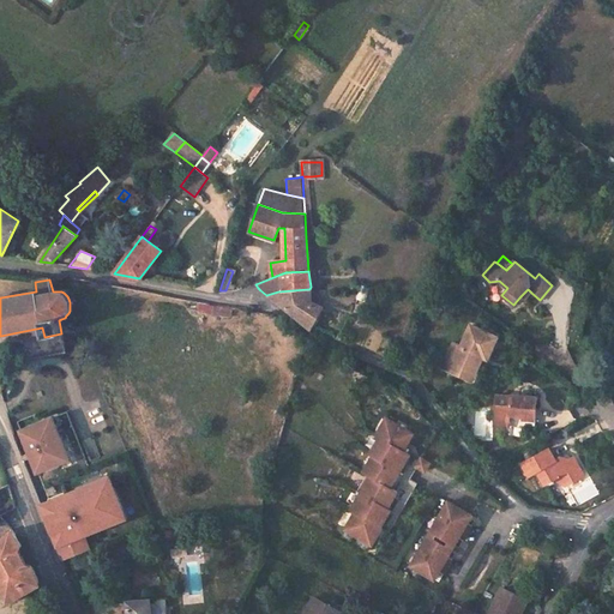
[(369,288),(361,286),(356,299),(365,301),(369,288)]
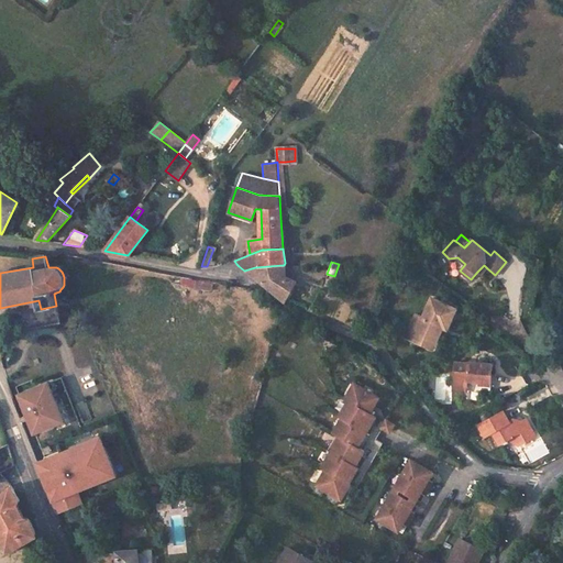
[(255,267),(244,271),(250,274),(253,277),(282,275),(282,265),(255,267)]
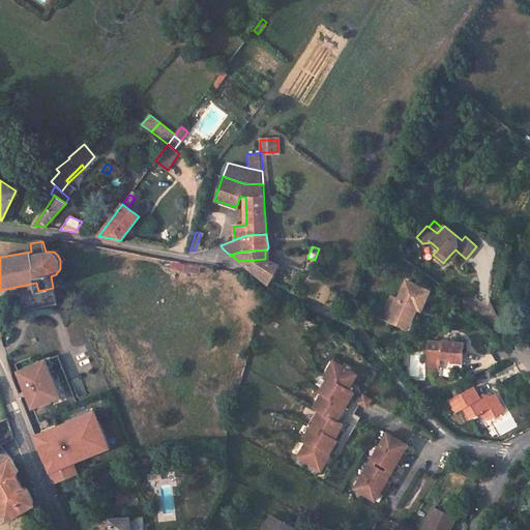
[(459,253),(455,249),(450,255),(453,258),(459,253)]
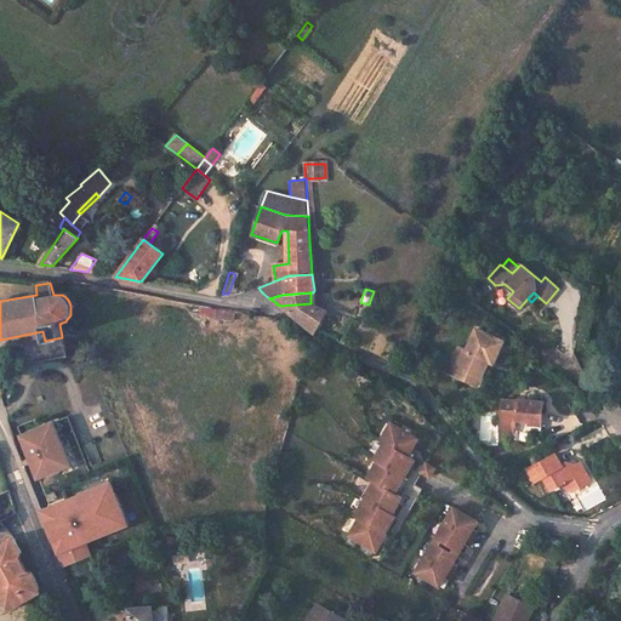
[(325,312),(311,303),(279,306),(313,331),(325,312)]
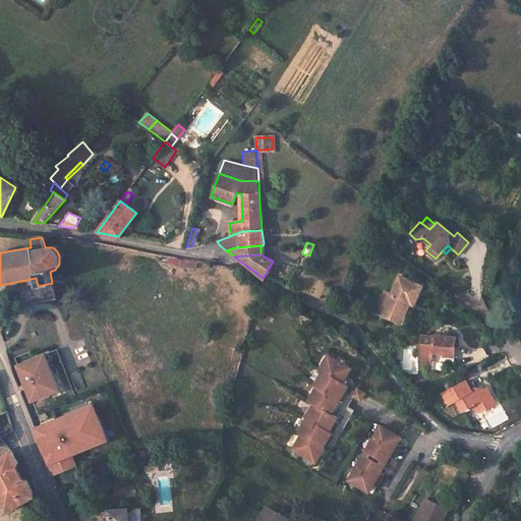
[(197,263),(181,258),(180,267),(195,270),(197,263)]
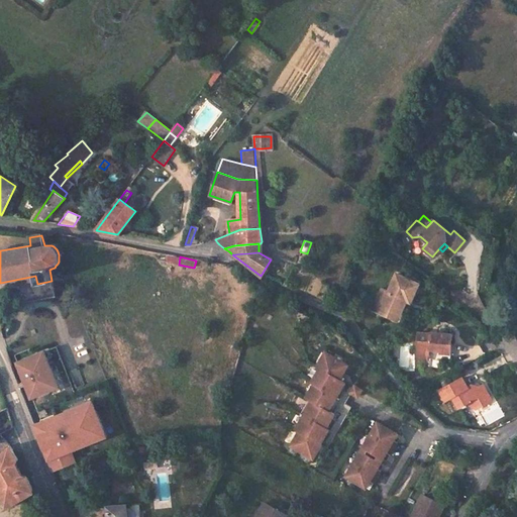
[(416,282),(396,274),(388,292),(385,290),(376,310),(387,315),(390,310),(399,314),(403,306),(401,303),(403,300),(409,303),(413,293),(411,292),(416,282)]
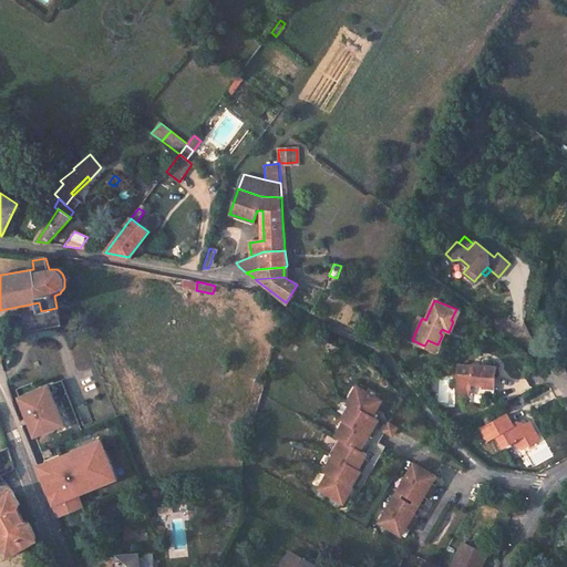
[(50,315),(51,326),(62,325),(62,315),(50,315)]
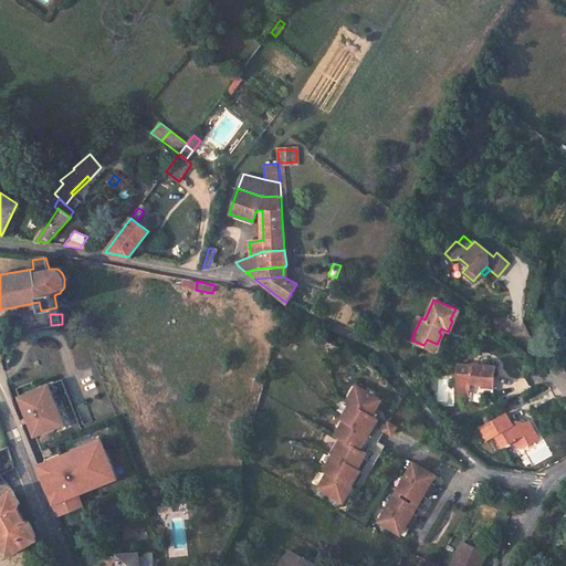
[(421,317),(418,316),(408,338),(411,339),(421,317)]
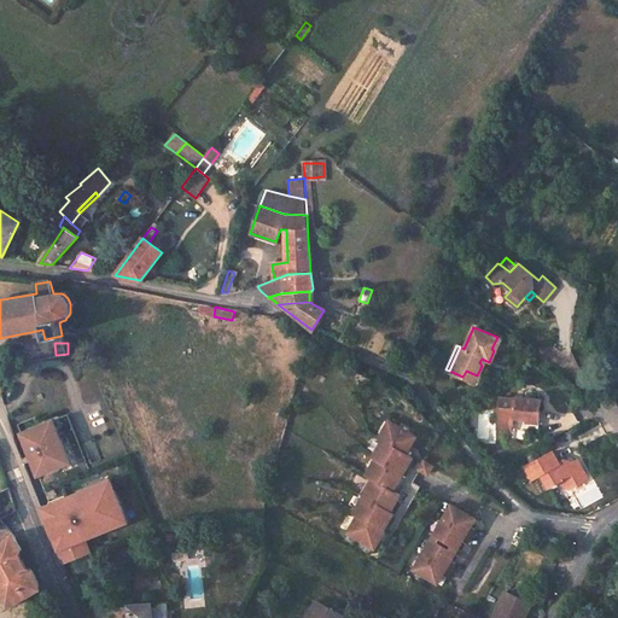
[(477,375),(466,371),(462,377),(474,383),(477,375)]
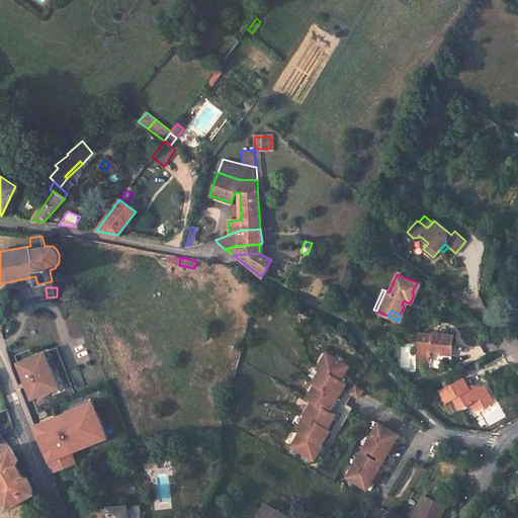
[(431,335),(419,334),(417,353),(419,356),(429,357),(430,350),(441,351),(440,358),(450,359),(452,335),(431,333),(431,335)]
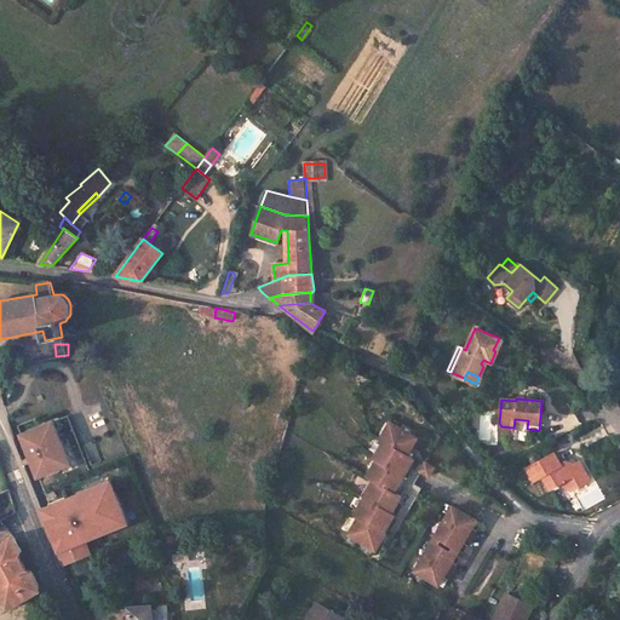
[(34,430),(28,409),(5,415),(11,438),(18,436),(34,430)]
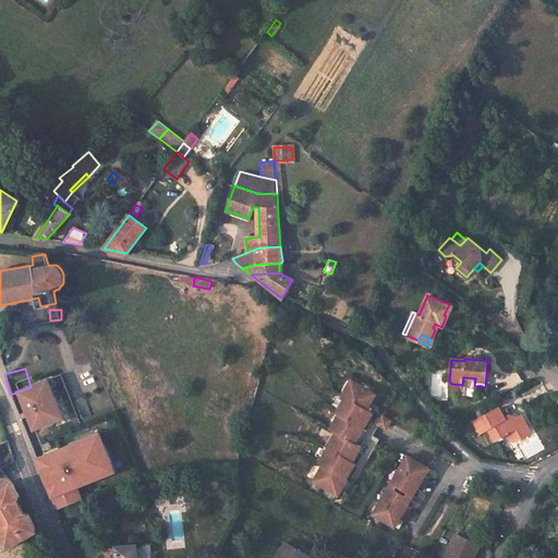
[(63,421),(49,379),(31,387),(16,392),(29,434),(63,421)]
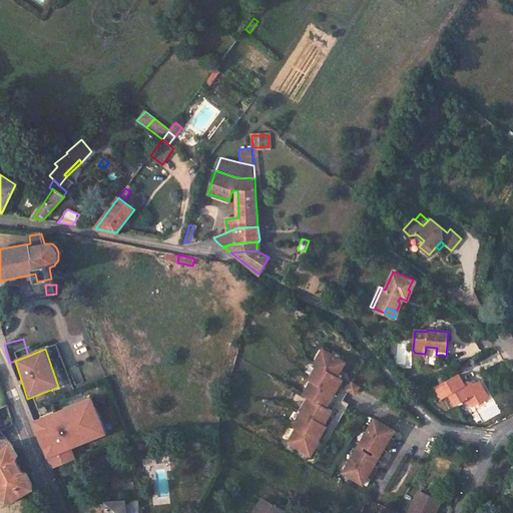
[(289,440),(311,453),(315,446),(313,445),(317,438),(315,437),(318,431),(316,430),(325,415),(327,416),(331,409),(326,406),(329,400),(327,399),(336,384),(338,385),(342,379),(334,375),(338,367),(340,369),(345,362),(322,349),(314,363),(318,366),(303,393),(310,397),(293,424),(297,426),(289,440)]
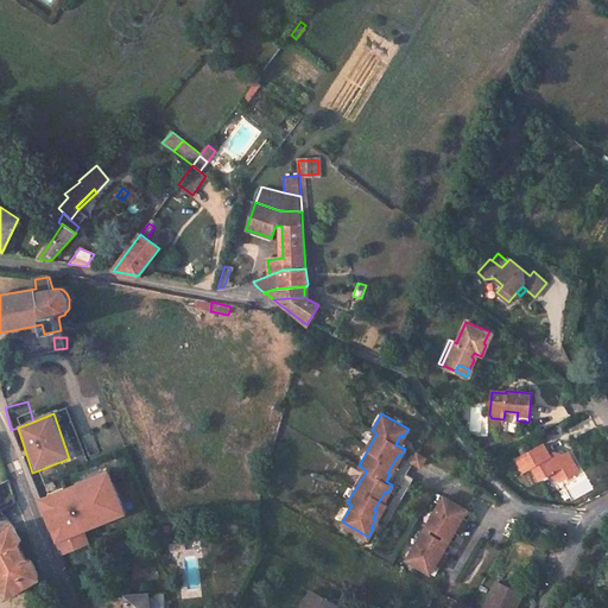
[(577,470),(568,453),(561,456),(553,453),(550,456),(543,444),(517,460),(523,472),(532,467),(539,480),(551,473),(556,475),(559,481),(577,470)]
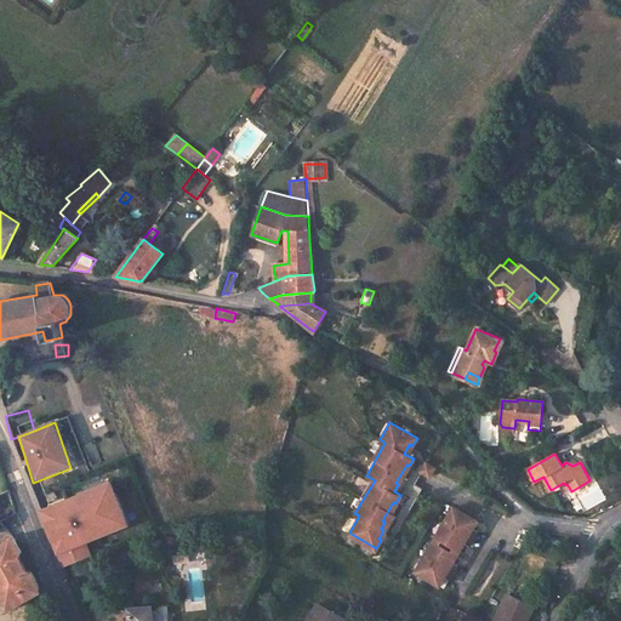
[(436,468),(427,463),(422,472),(431,477),(436,468)]
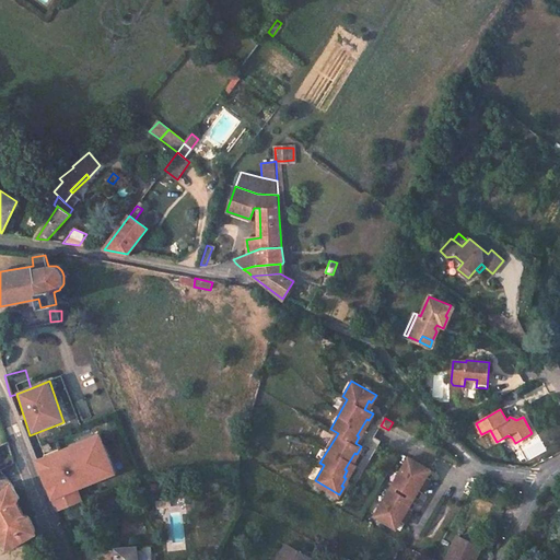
[(116,474),(101,435),(37,461),(53,498),(77,489),(116,474)]
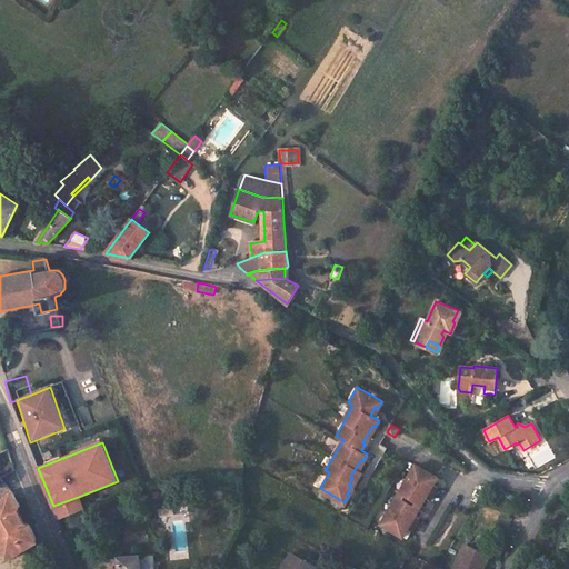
[(436,477),(416,466),(412,472),(410,471),(402,485),(405,486),(393,505),(392,503),(385,517),(386,517),(381,525),(401,536),(406,529),(409,532),(418,518),(413,515),(423,498),(428,500),(437,486),(432,483),(436,477)]
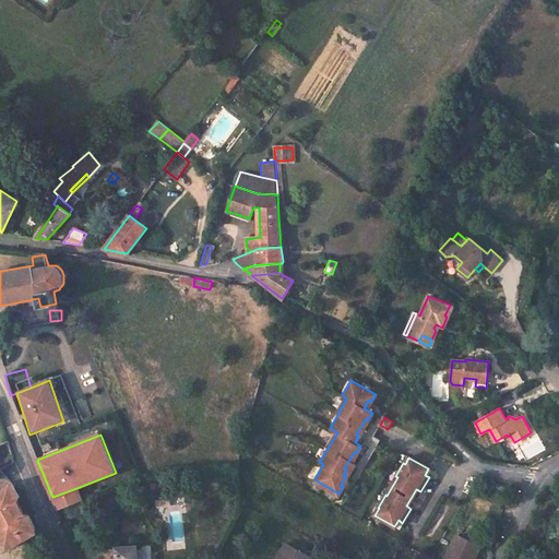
[(20,497),(11,484),(0,492),(0,536),(7,549),(25,538),(24,536),(35,530),(30,515),(24,513),(18,501),(20,497)]
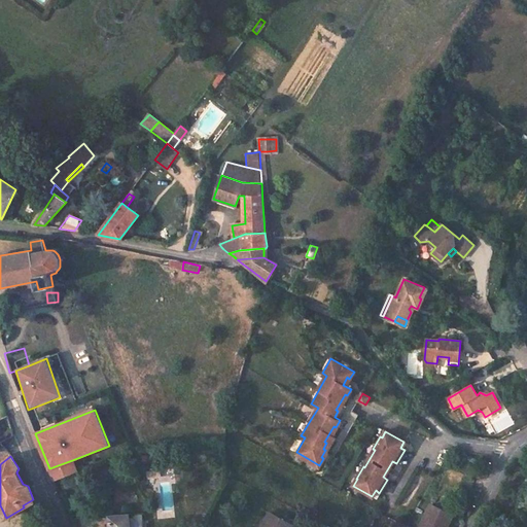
[(72,460),(49,468),(54,481),(74,472),(71,465),(74,464),(72,460)]
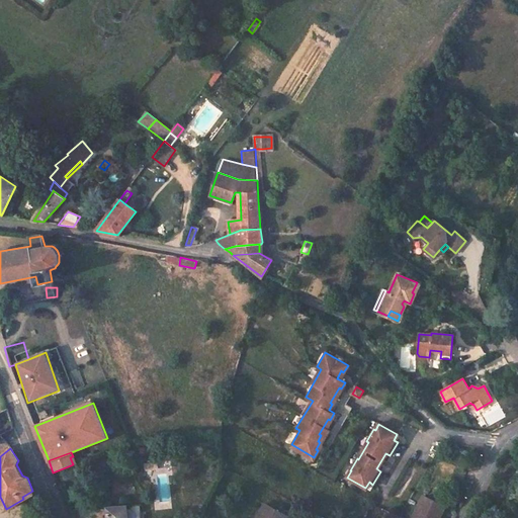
[(71,471),(59,477),(62,484),(74,479),(71,471)]
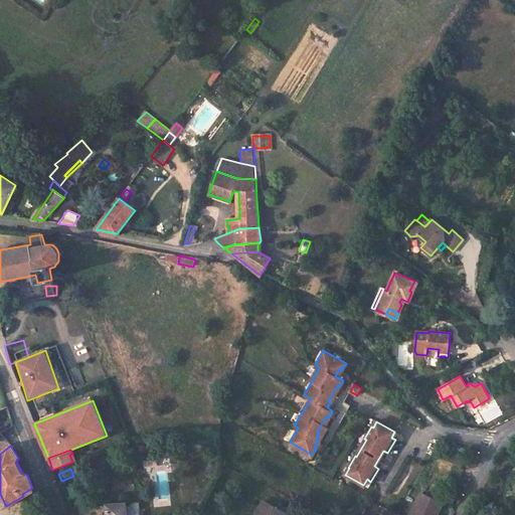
[(435,514),(442,503),(421,493),(410,514),(435,514)]
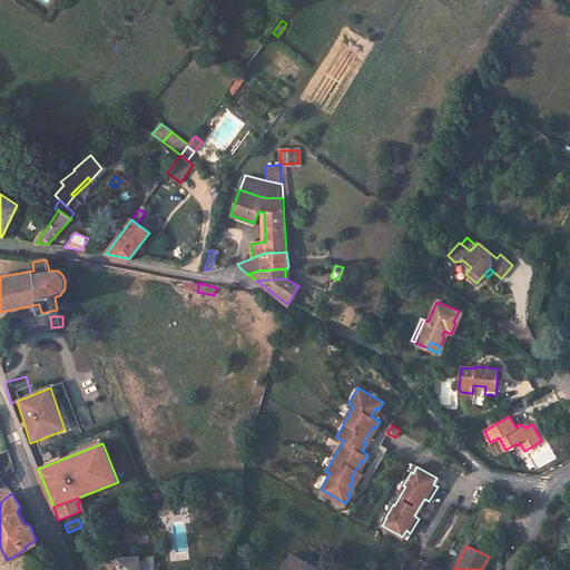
[(314,569),(316,568),(291,554),(282,569),(314,569)]
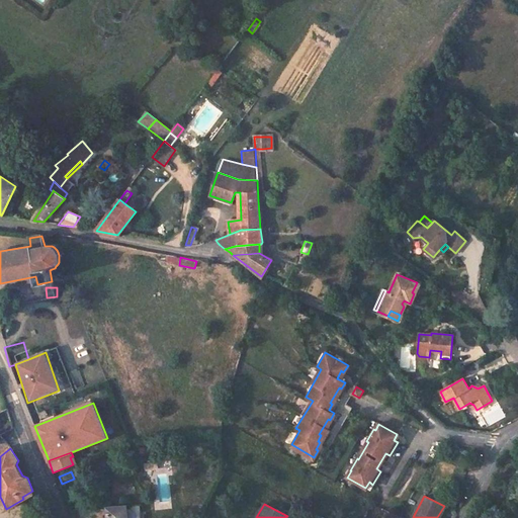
[(127,517),(126,506),(107,508),(107,517),(127,517)]
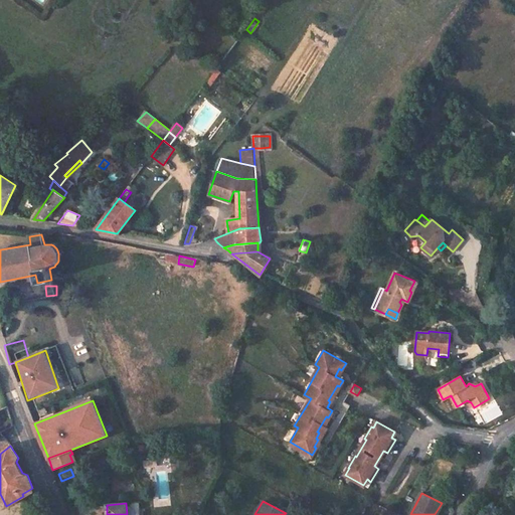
[(107,505),(90,508),(91,514),(97,514),(107,513),(107,505)]
